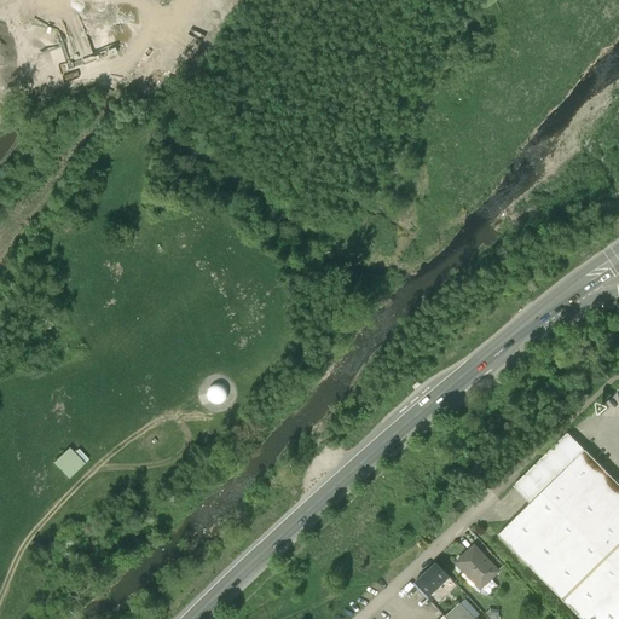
[(514,486),(531,504),(498,534),(580,618),(618,618),(618,487),(567,434),(514,486)]
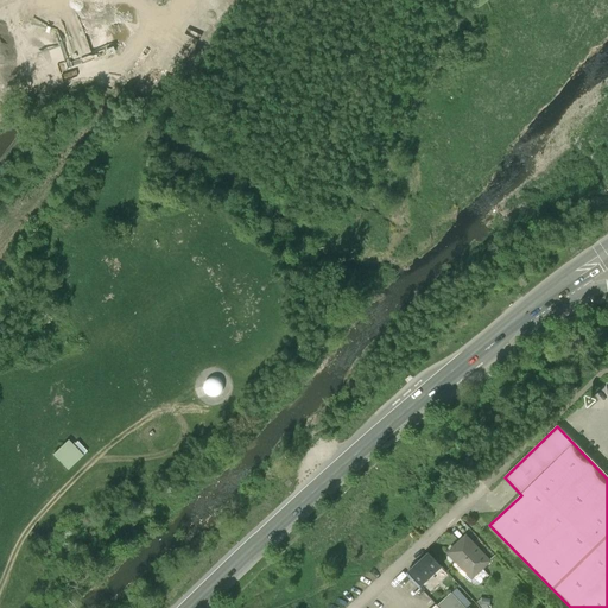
[(69,469),(87,451),(71,436),(54,454),(69,469)]
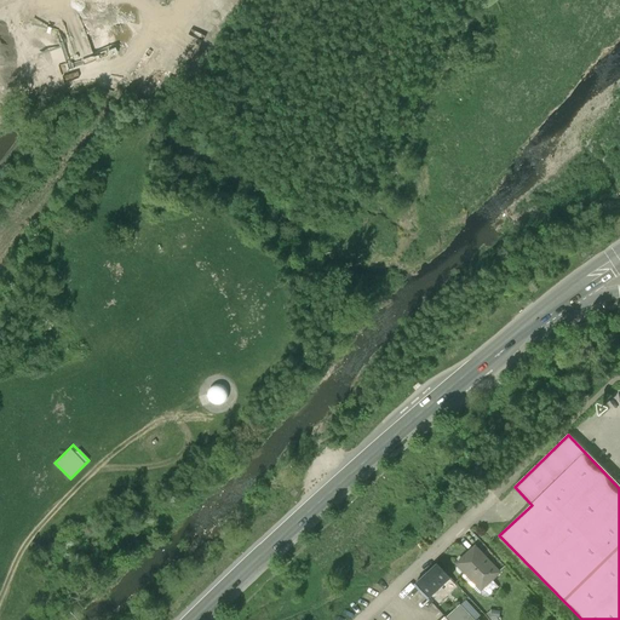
[(500,573),(474,545),(454,563),(480,591),(500,573)]
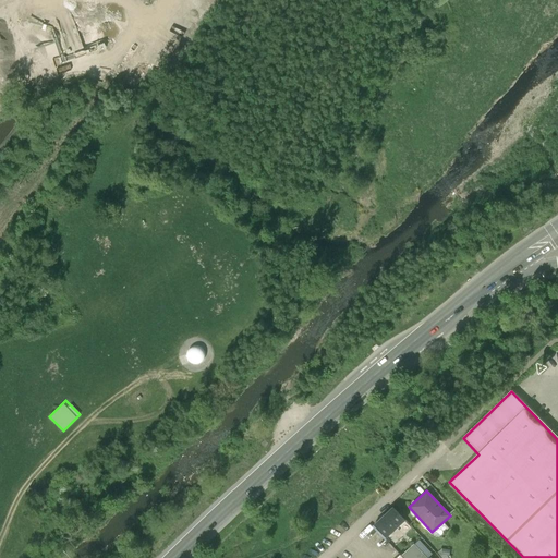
[(403,521),(391,508),(373,524),(386,537),(403,521)]
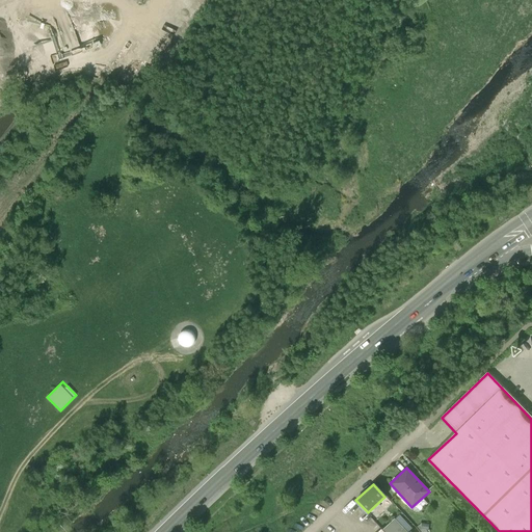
[(409,531),(405,531),(394,520),(379,531),(409,531)]
